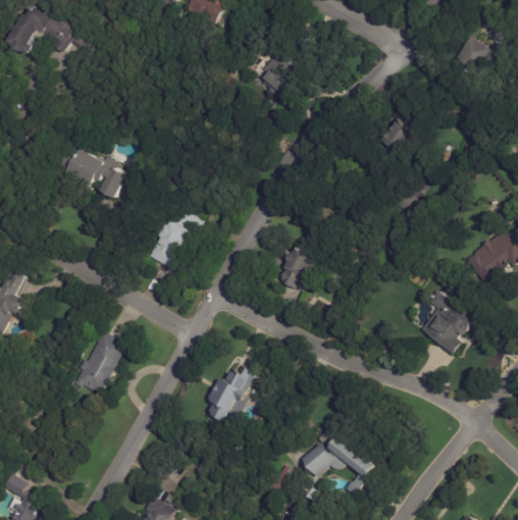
[(223,0),(228,3),(216,26),(185,7),(189,0),(223,0)]
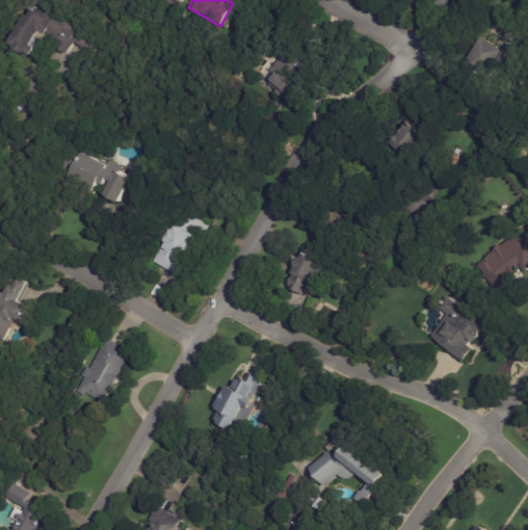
[(85,50),(69,41),(62,52),(52,46),(56,38),(37,27),(29,43),(33,45),(29,53),(24,50),(22,52),(9,45),(10,43),(5,41),(22,12),(25,14),(30,4),(40,9),(42,6),(51,11),(53,7),(60,11),(59,14),(75,23),(74,25),(95,36),(86,51),(85,50)]
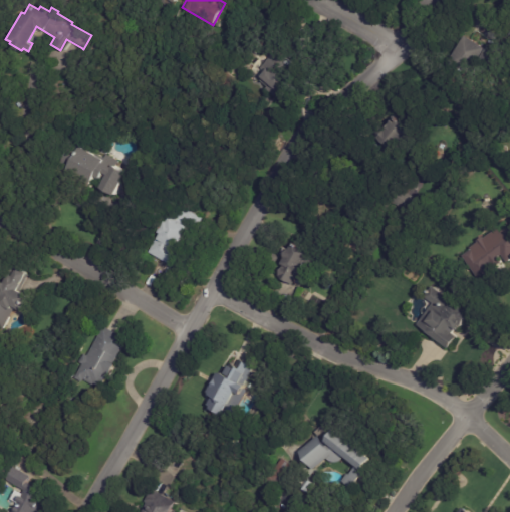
[(467,38),(485,50),(488,46),(500,54),(488,72),(477,64),(468,78),(447,64),(466,37),(467,38)]
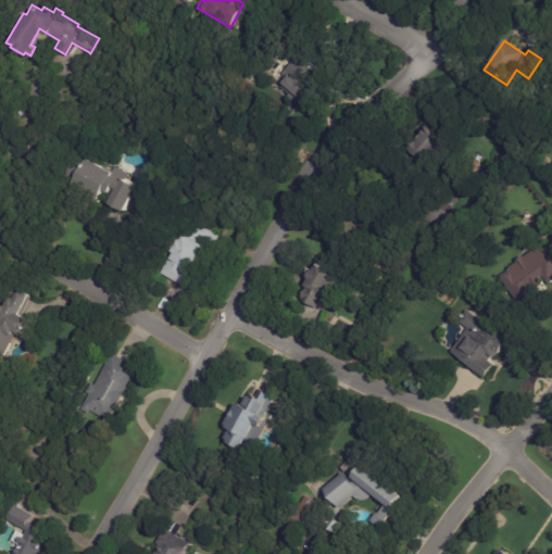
[(312,86),(302,99),(299,97),(295,102),(285,96),(287,92),(278,86),(288,73),(295,77),(285,65),(290,58),(298,55),(313,84),(312,86)]
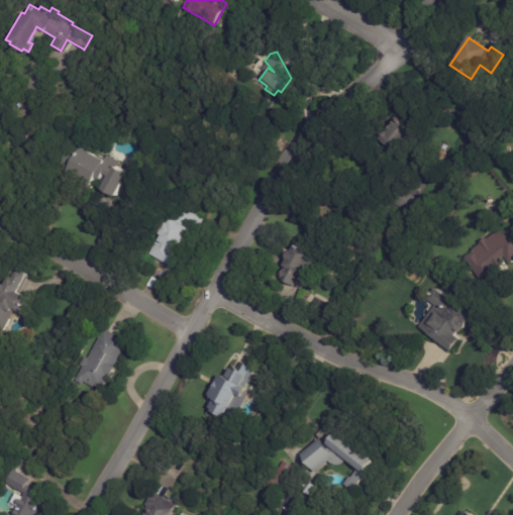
[(419,133),(402,155),(397,150),(389,161),(379,152),(387,142),(384,140),(379,145),(371,138),(380,128),(385,132),(398,116),(401,118),(402,117),(405,120),(404,121),(419,133)]
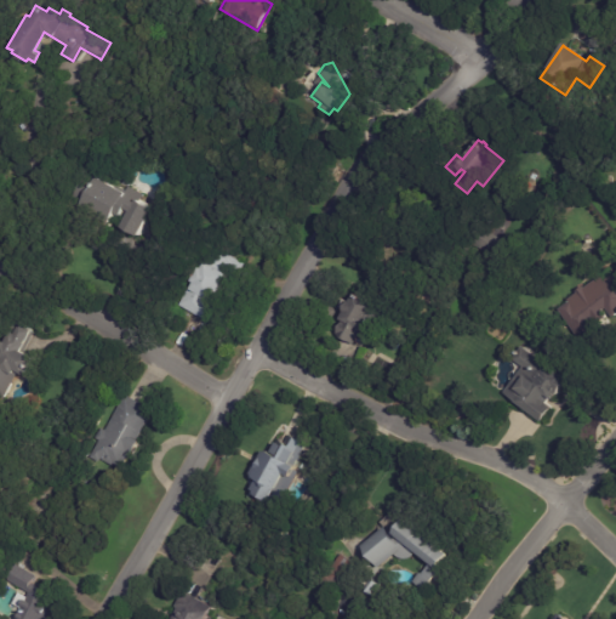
[(85,170),(121,191),(125,185),(138,192),(137,194),(152,202),(149,205),(150,206),(136,234),(119,225),(123,217),(113,211),(108,221),(79,204),(80,202),(69,196),(84,170),(85,170)]
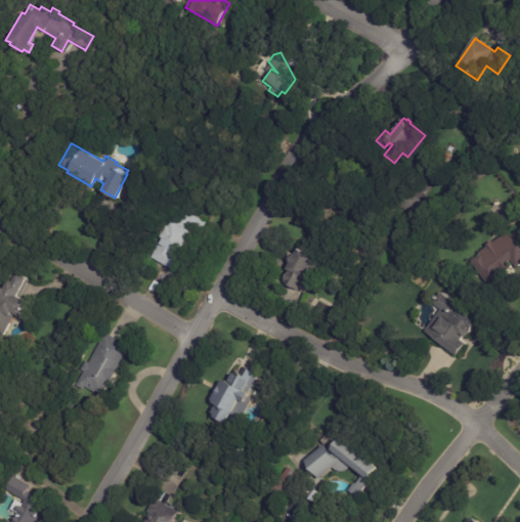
[(201,224),(174,271),(146,256),(174,206),(202,221),(201,224)]
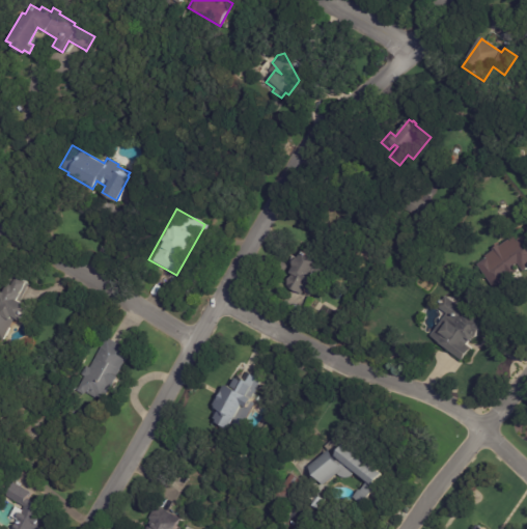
[(526,266),(522,270),(517,261),(512,265),(517,271),(510,275),(514,278),(495,290),(476,262),(486,256),(483,254),(492,249),(491,248),(497,244),(498,245),(514,234),(517,239),(522,235),(526,235),(526,237),(526,266)]
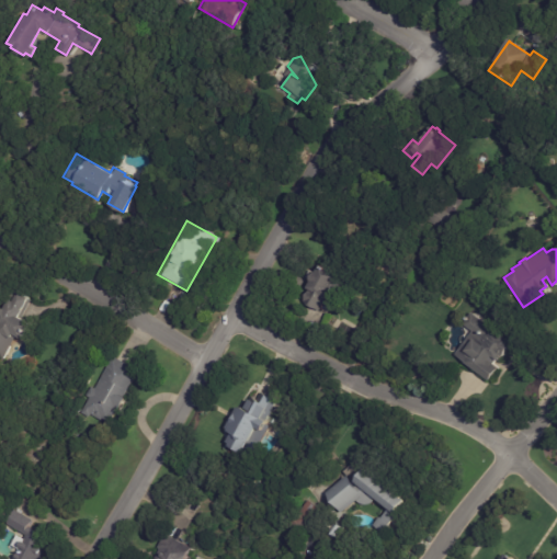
[(331,293),(330,292),(327,298),(324,297),(317,309),(302,301),(308,288),(306,287),(309,280),(314,270),(315,271),(318,264),(322,266),(324,265),(328,267),(327,269),(349,281),(340,297),(331,293)]
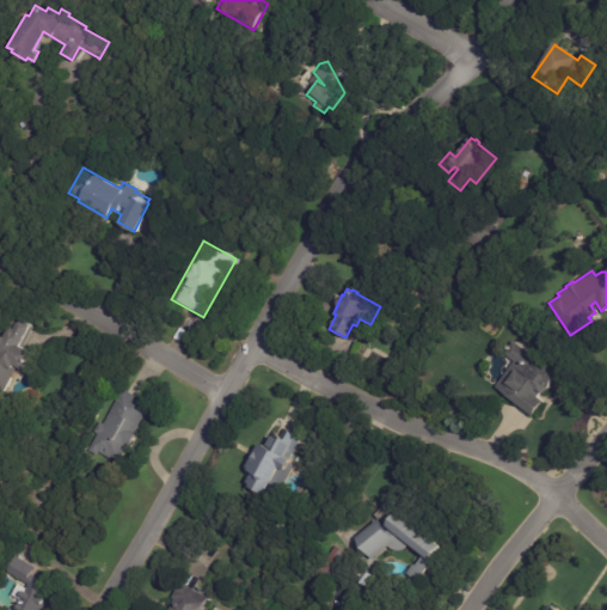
[(34,325),(23,347),(32,352),(24,368),(17,365),(4,391),(0,389),(0,345),(16,316),(34,325)]
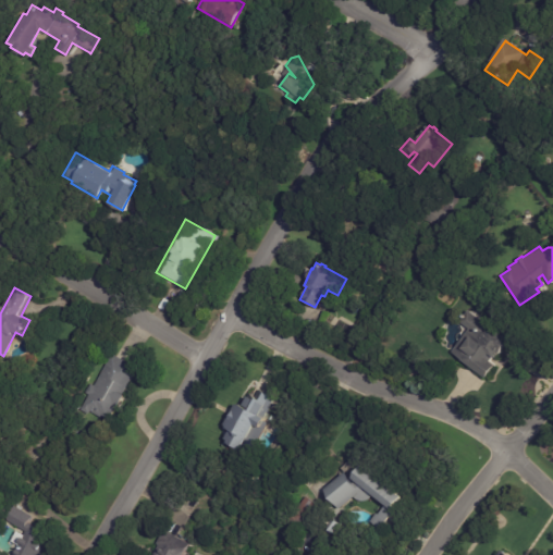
[(511,341),(503,350),(502,349),(496,357),(492,355),(489,360),(494,365),(484,378),(451,350),(468,328),(458,321),(467,309),(511,341)]
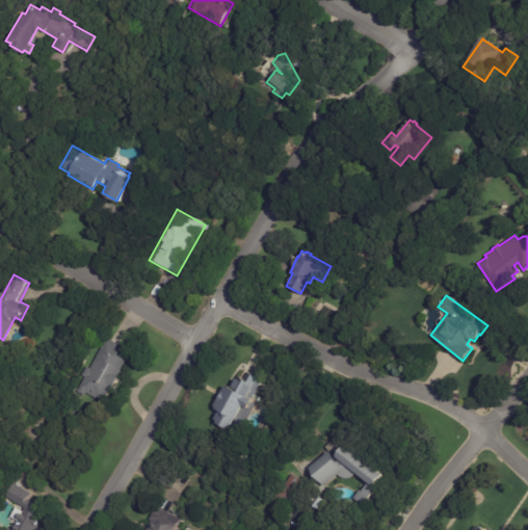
[(107,338),(128,350),(113,375),(116,377),(109,389),(107,388),(99,401),(94,397),(93,399),(82,393),(81,395),(73,390),(81,376),(77,374),(82,366),(85,367),(104,337),(107,338)]
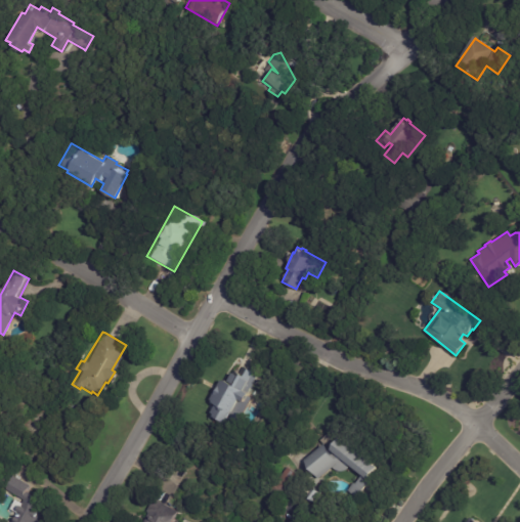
[(252,372),(254,373),(253,375),(255,376),(252,383),(247,392),(249,393),(247,396),(250,397),(231,429),(212,418),(214,415),(209,411),(210,409),(209,408),(212,404),(213,405),(214,403),(211,401),(212,400),(210,399),(213,393),(214,394),(219,386),(218,385),(221,380),(223,381),(224,380),(225,381),(232,368),(237,372),(242,364),(252,372)]
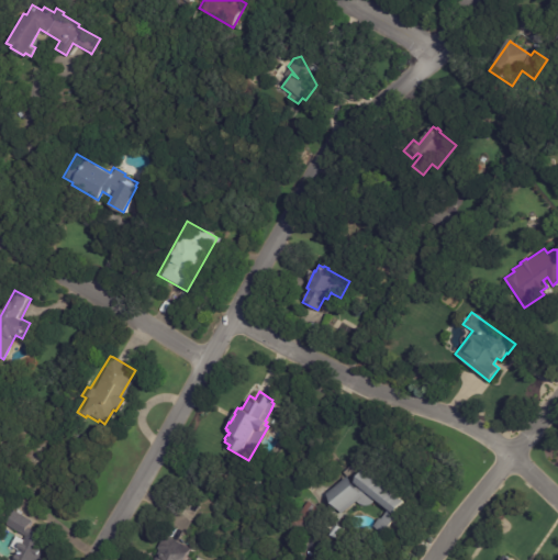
[(398,515),(377,497),(375,500),(375,501),(374,502),(369,505),(364,505),(361,504),(357,501),(342,514),(325,493),(346,477),(343,471),(357,460),(366,473),(368,470),(397,493),(399,490),(401,492),(399,495),(408,502),(398,515)]
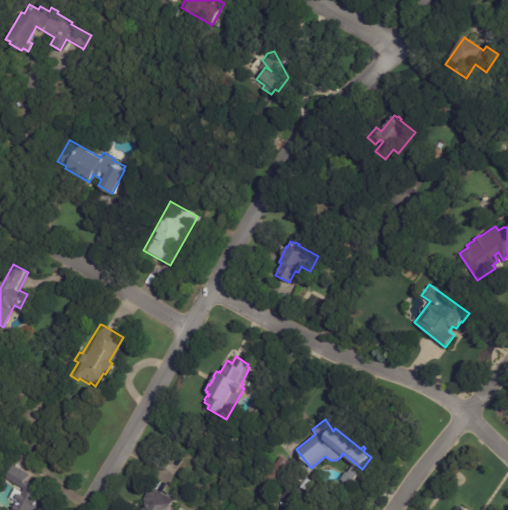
[(287,462),(290,465),(280,478),(282,479),(274,489),(261,479),(279,455),(287,462)]
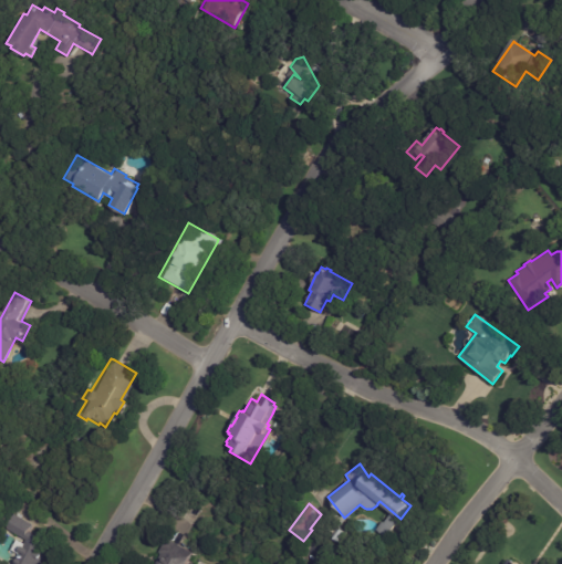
[(10,513),(29,523),(25,531),(45,542),(41,550),(44,551),(39,561),(41,562),(39,563),(7,563),(13,553),(7,550),(12,540),(19,543),(21,540),(1,529),(10,513)]
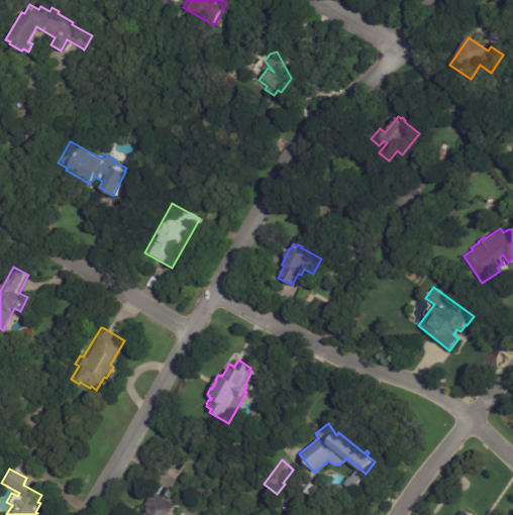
[(365,476),(352,491),(343,483),(349,476),(351,477),(357,470),(365,476)]
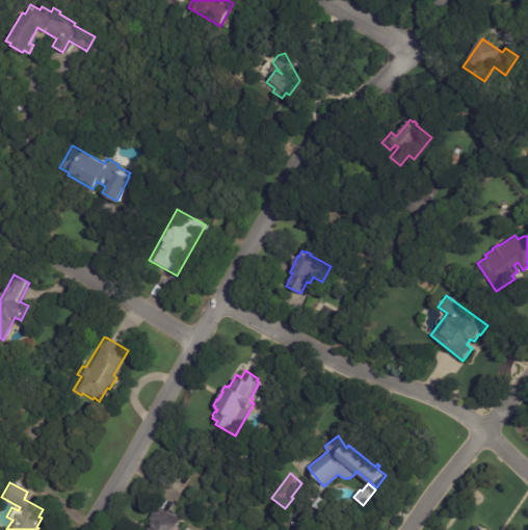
[(318,508),(317,509),(311,504),(318,495),(324,500),(318,508)]
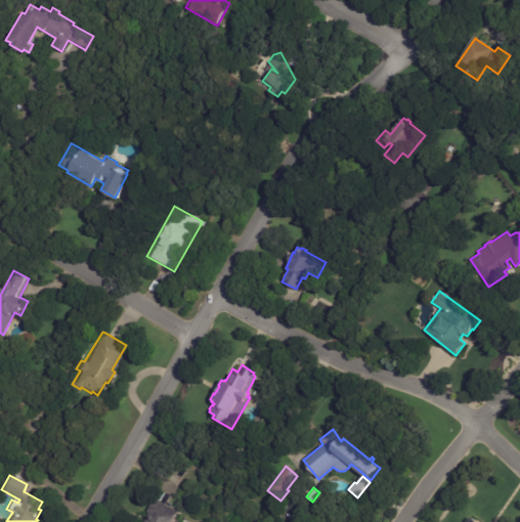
[(154,498),(177,512),(171,521),(140,521),(146,512),(144,511),(152,497),(154,498)]
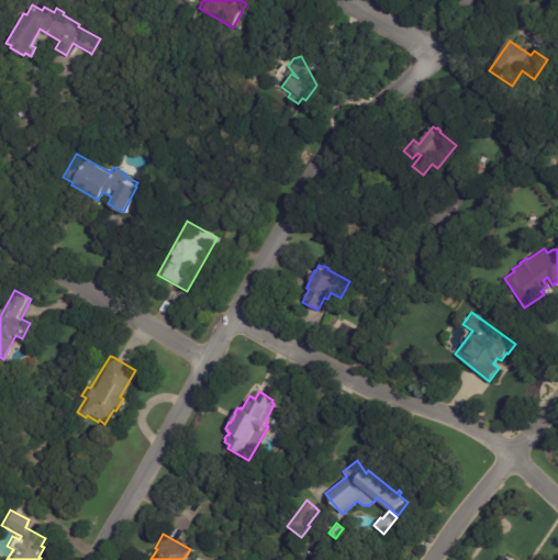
All buildings are outlined.
